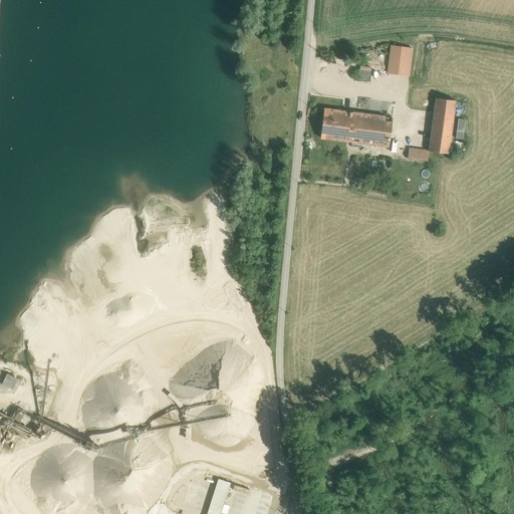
[(412,48),(392,45),(388,73),(408,76),(412,48)]
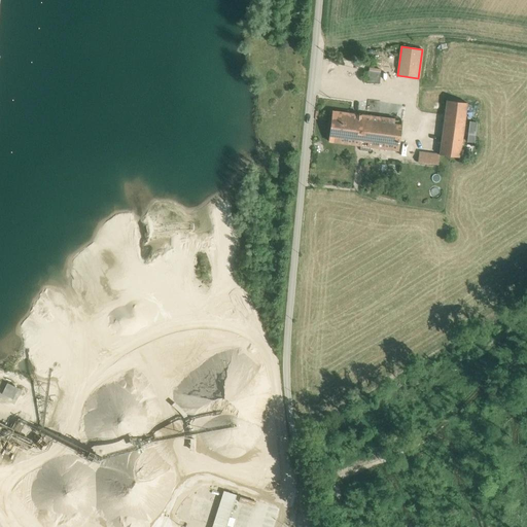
[(381,72),(369,70),(367,82),(379,83),(381,72)]
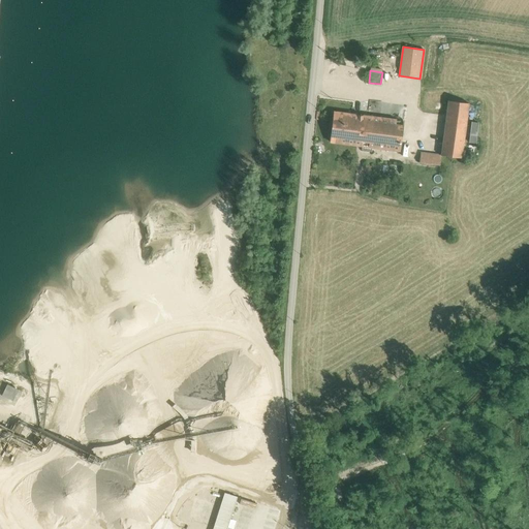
[(469,103),(448,101),(441,155),(461,158),(469,103)]
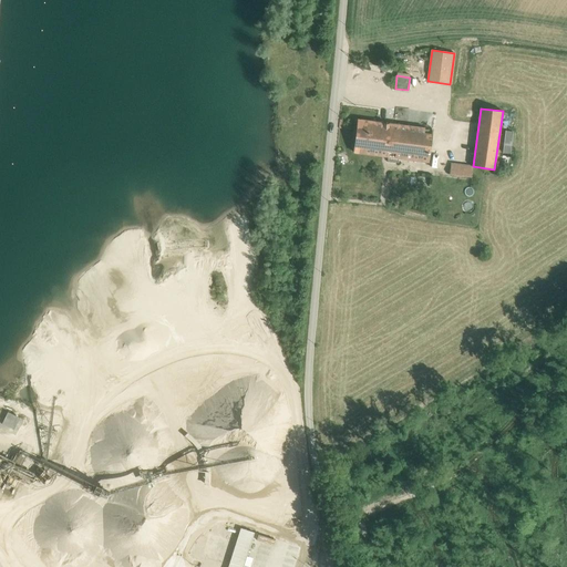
[(391,124),(358,120),(353,152),(388,156),(391,124)]
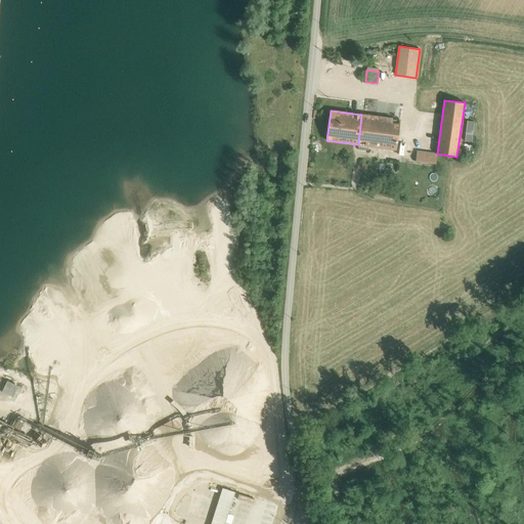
[(400,120),(370,117),(370,116),(361,115),(358,144),(396,149),(400,120)]
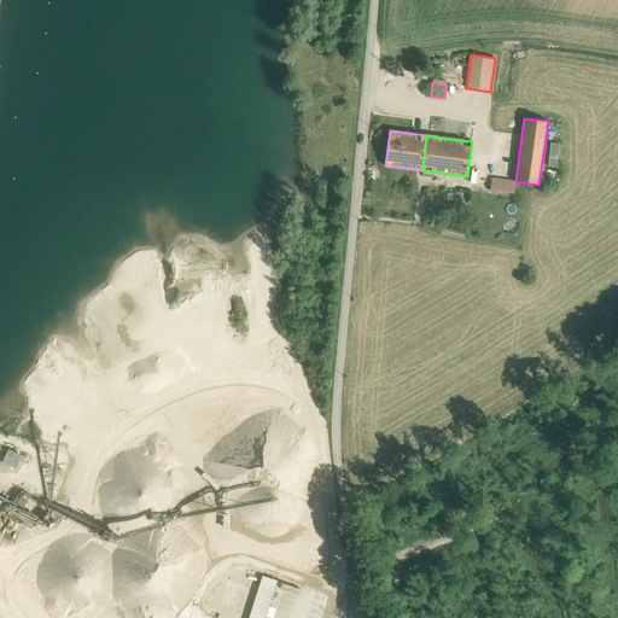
[(547,140),(543,165),(552,167),(557,143),(547,140)]
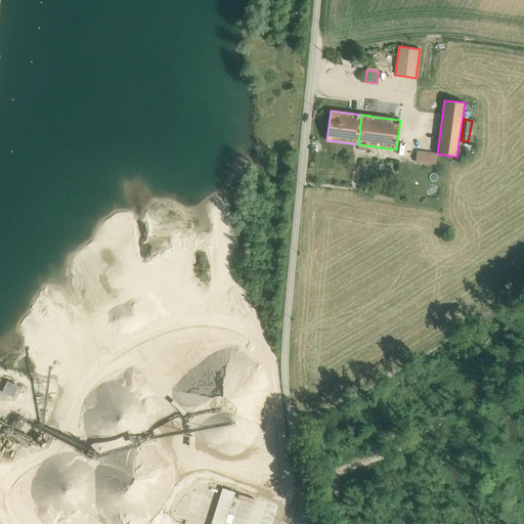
[(437,154),(417,150),(416,161),(435,164),(437,154)]
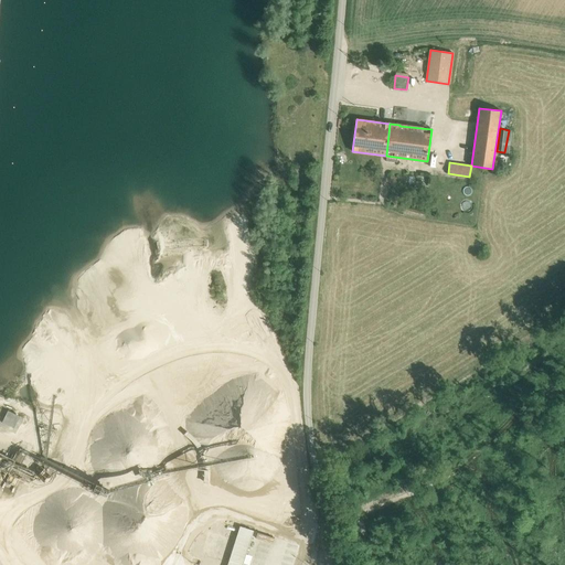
[(8,411),(2,423),(13,428),(20,416),(8,411)]
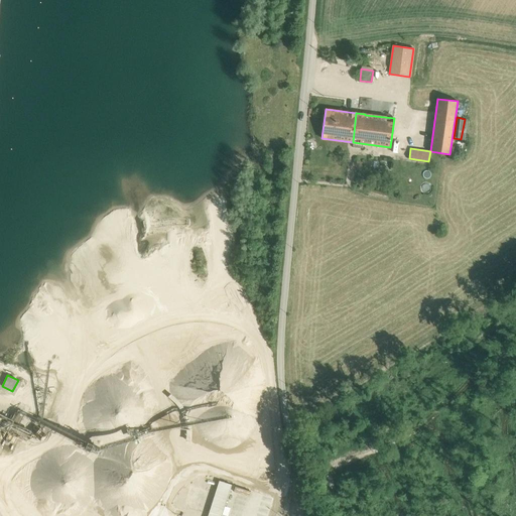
[(18,406),(14,415),(27,420),(28,416),(30,412),(18,406)]
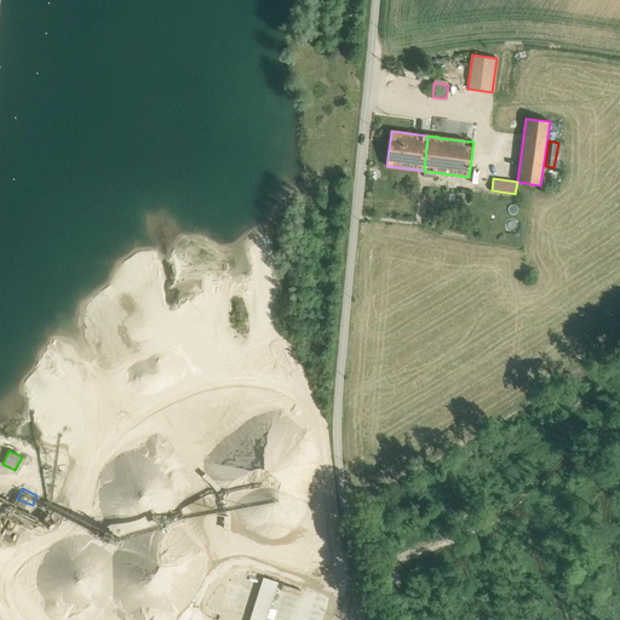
[(0,511),(10,516),(15,503),(0,495),(0,511)]
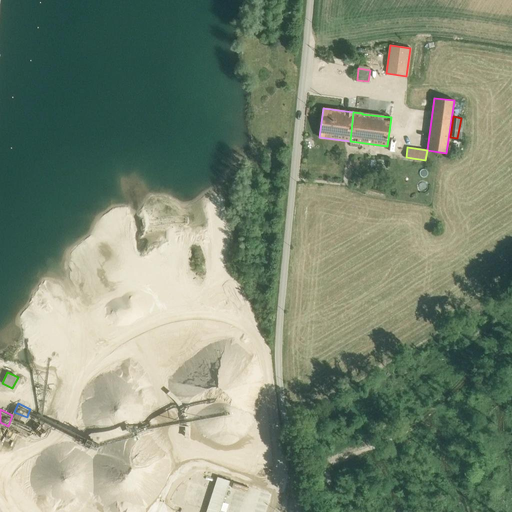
[(219,511),(230,481),(218,477),(207,511),(219,511)]
